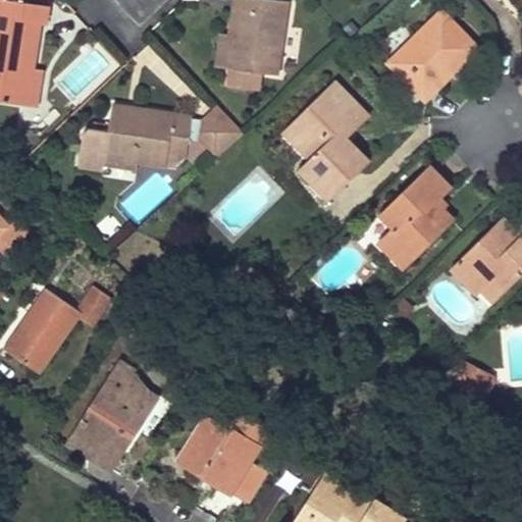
[(49,6),(10,0),(0,0),(0,100),(20,104),(25,67),(32,68),(39,22),(46,23),(49,6)]
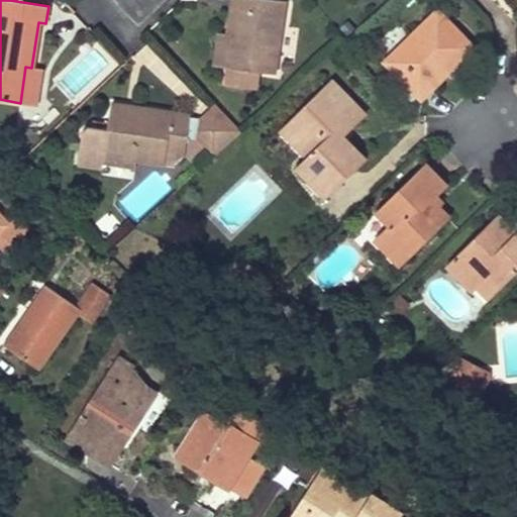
[(233,0),(228,36),(224,68),(228,68),(226,86),(255,90),(257,72),(274,74),(284,1),(276,0),(233,0)]
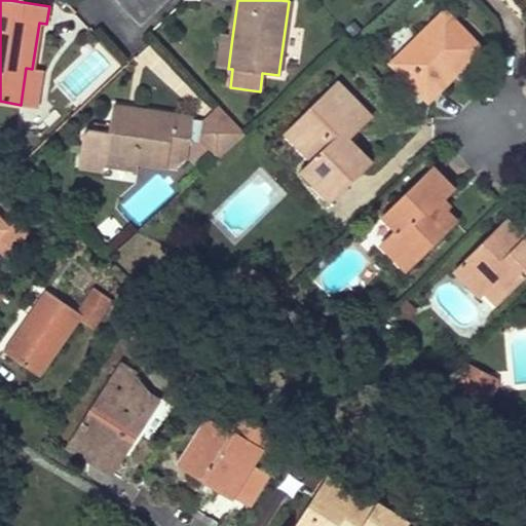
[(483,48),(445,9),(390,63),(428,102),(441,89),(437,84),(465,57),(471,61),(483,48)]
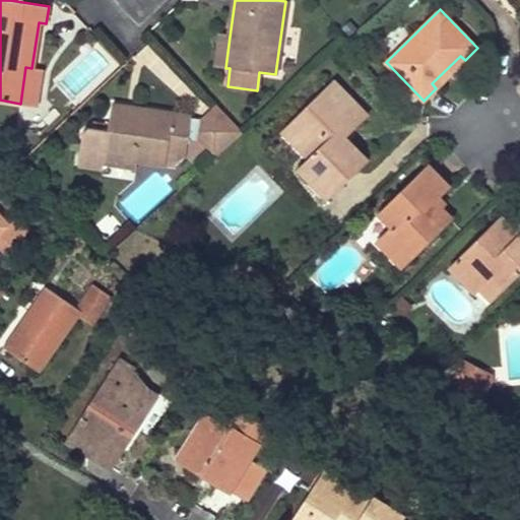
[(230,37),(220,36),(216,66),(225,68),(230,37)]
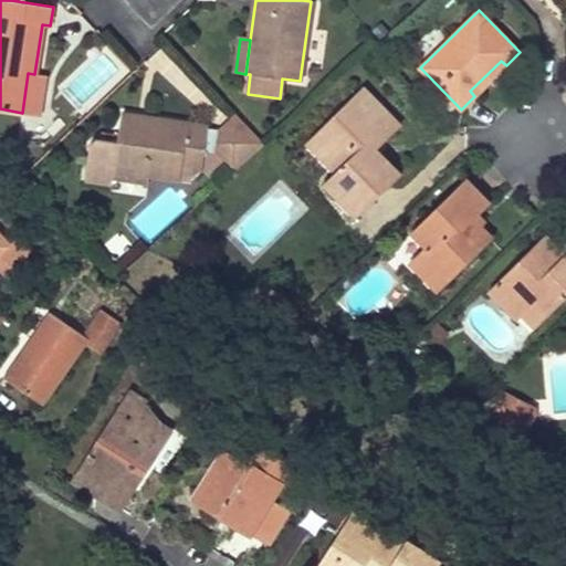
[(501,61),(470,91),(474,96),(506,65),(501,61)]
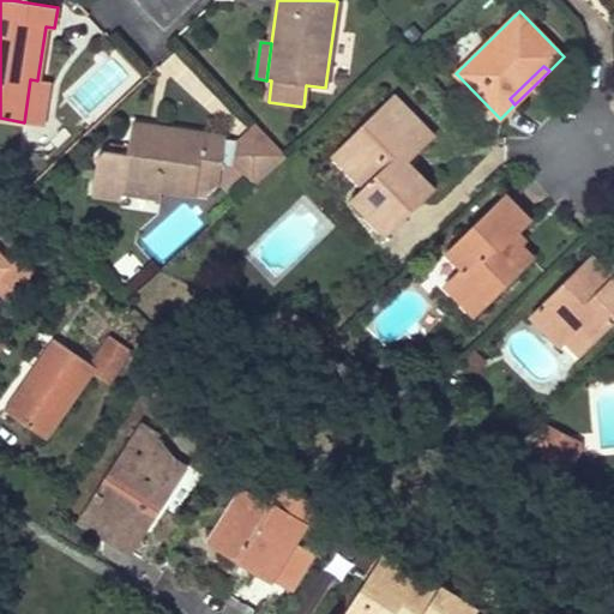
[(393,95),(344,143),(375,175),(365,186),(351,199),(386,235),(435,188),(408,161),(402,154),(409,146),(416,154),(433,136),(393,95)]
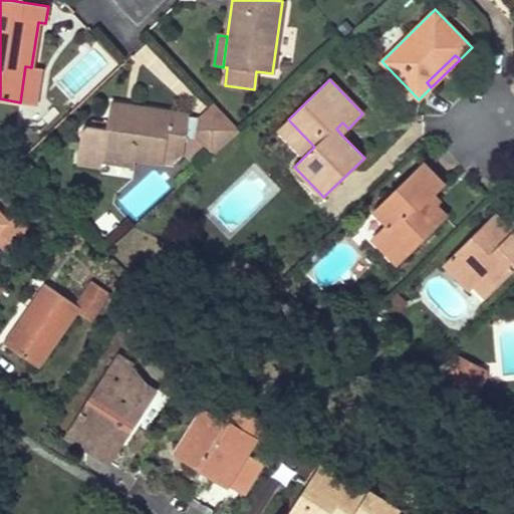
[(110,103),(106,127),(87,124),(81,131),(76,163),(100,167),(101,161),(102,153),(133,157),(164,162),(166,151),(184,153),(186,137),(196,138),(212,155),(238,130),(214,102),(199,117),(190,115),(110,103)]
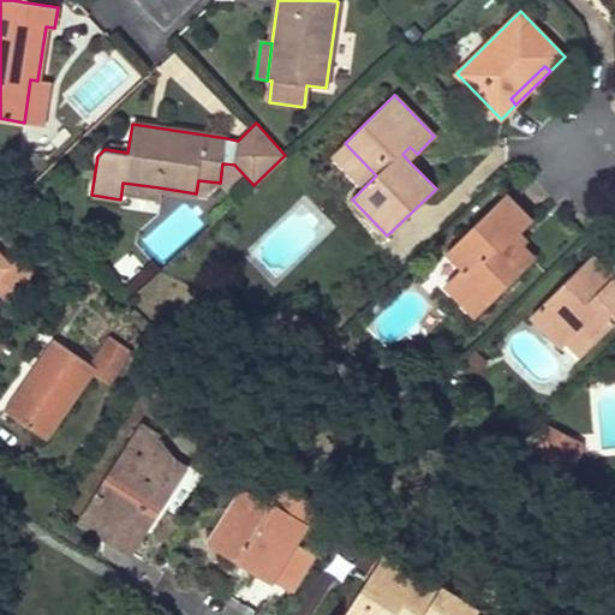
[(345,143),(334,154),(365,186),(376,175),(345,143)]
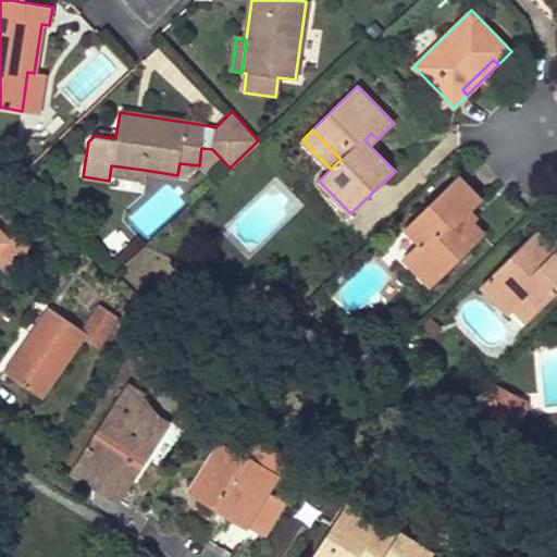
[(371,133),(364,139),(370,146),(378,139),(371,133)]
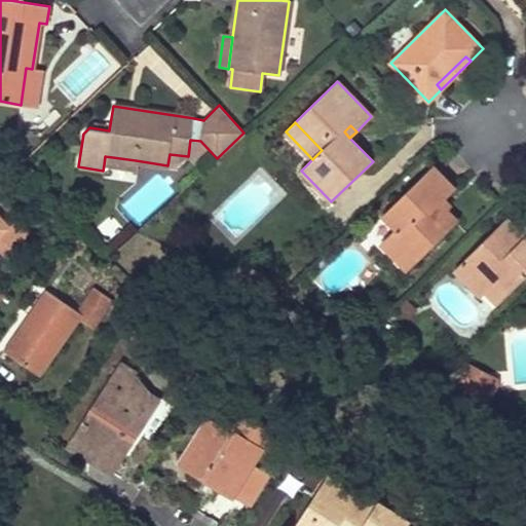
[(136,160),(105,156),(104,164),(135,170),(136,160)]
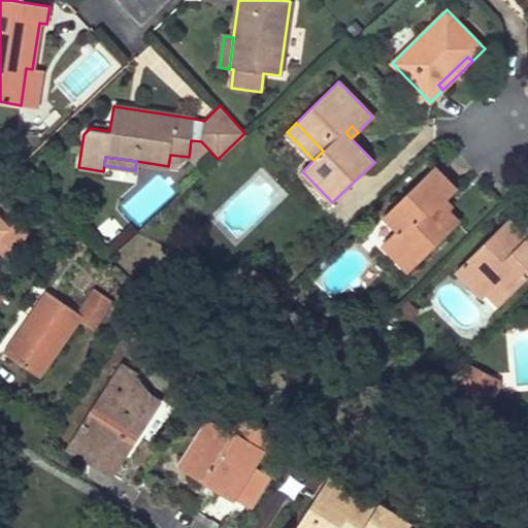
[(434,167),(385,216),(398,230),(383,244),(409,271),(459,222),(441,204),(456,190),(434,167)]
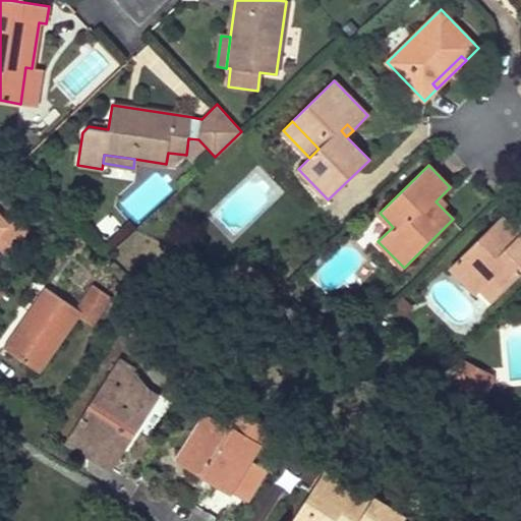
[(0,216),(0,246),(5,252),(30,229),(17,217),(8,225),(0,216)]
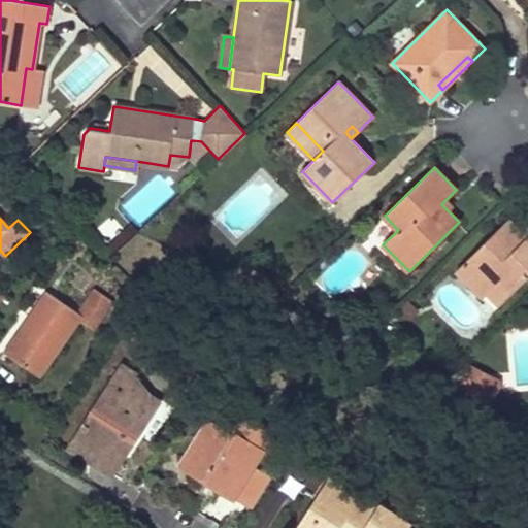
[(508,220),(457,270),(483,297),(488,292),(500,281),(512,292),(527,276),(527,235),(526,238),(508,220)]
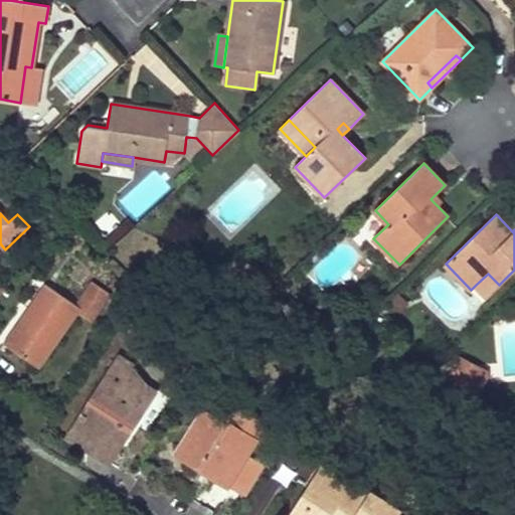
[(488,274),(476,285),(488,297),(499,285),(488,274)]
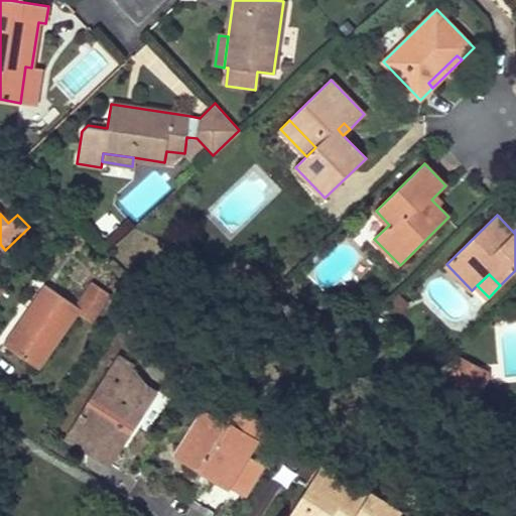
[(16,335),(7,347),(37,368),(77,311),(90,321),(109,293),(92,281),(76,305),(49,286),(27,318),(25,316),(14,333),(16,335)]
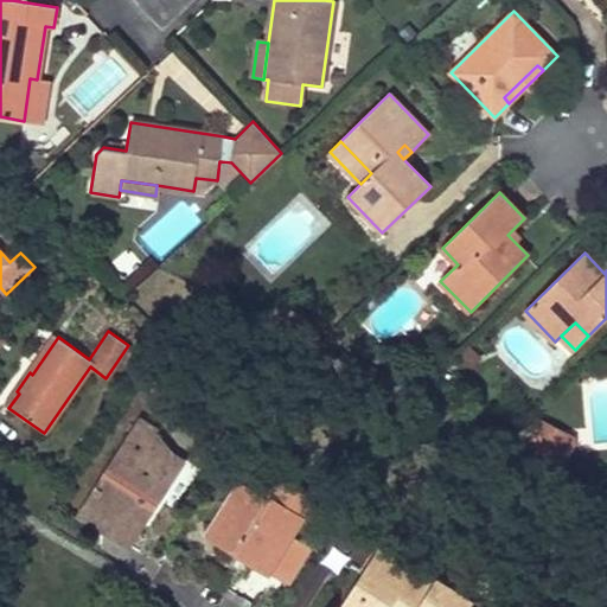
[(58,337),(56,336),(30,372),(32,375),(58,337)]
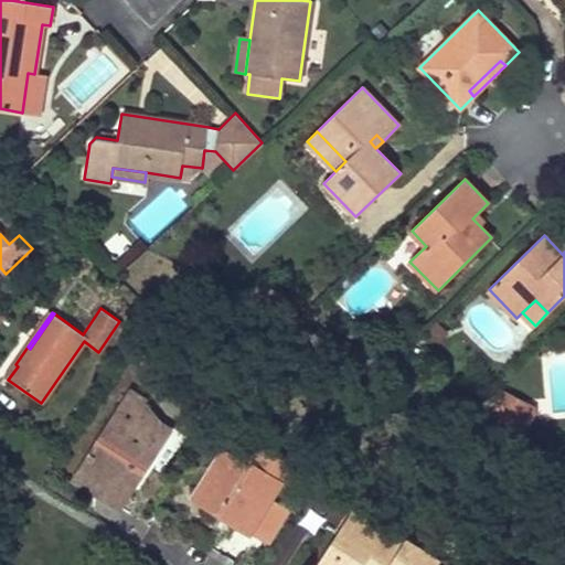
[(18,366),(16,364),(6,379),(8,380),(18,366)]
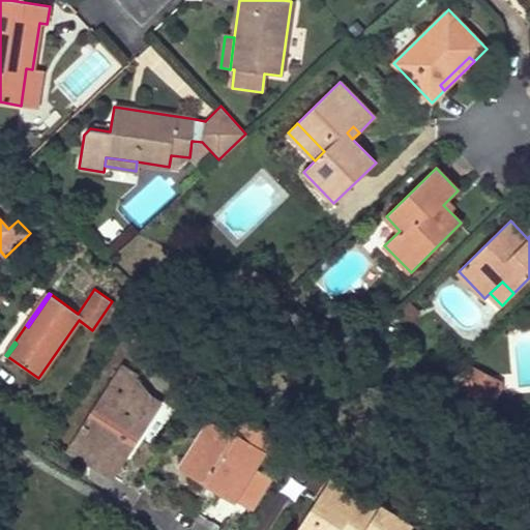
[(474,366),(463,390),(474,395),(486,372),(474,366)]
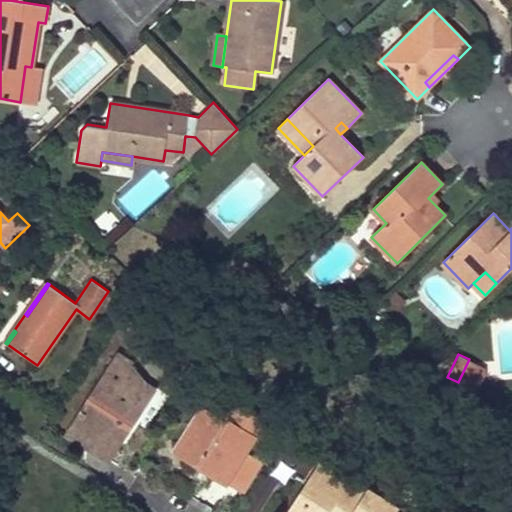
[(118,355),(68,433),(100,454),(118,425),(128,431),(152,394),(142,387),(146,381),(133,364),(118,355)]
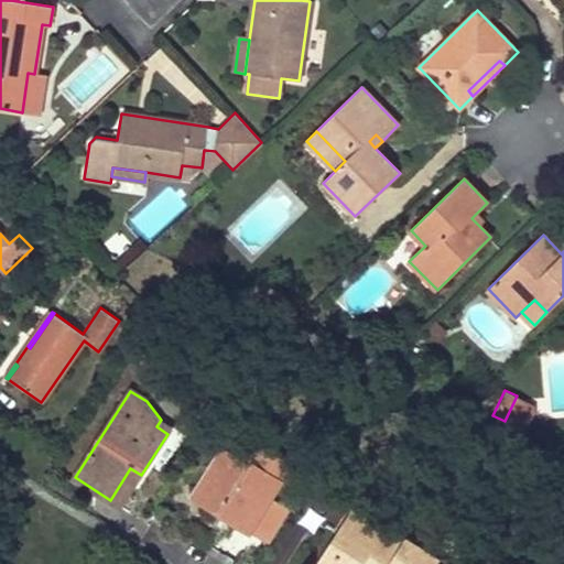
[(531,403),(517,396),(505,421),(525,432),(534,413),(531,403)]
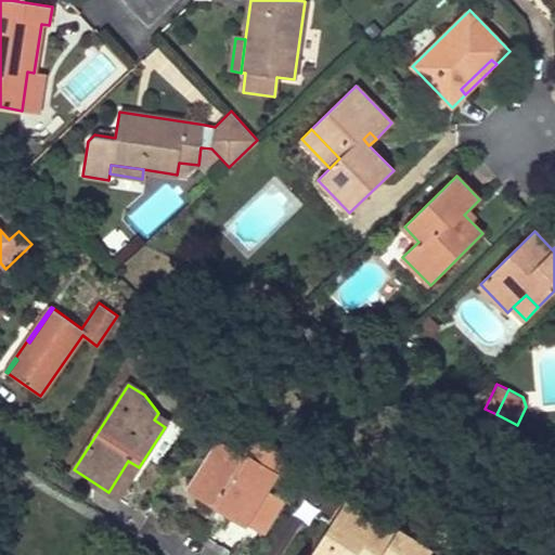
[(218,443),(190,488),(244,524),(245,521),(265,533),(284,503),(265,491),(285,461),(256,441),(244,461),(218,443)]
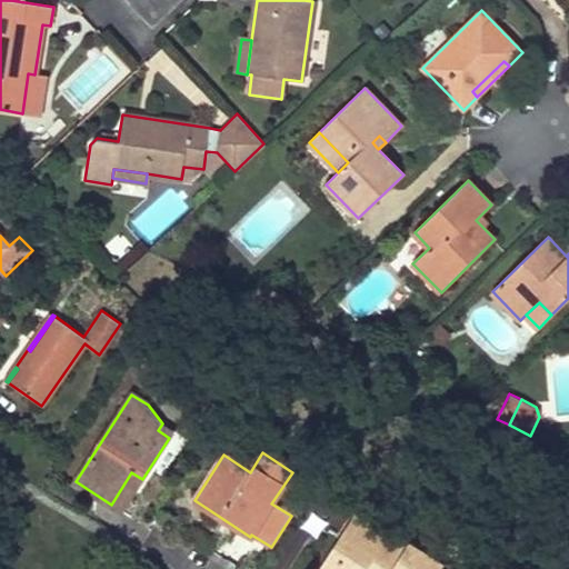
[(131,472),(111,505),(121,511),(142,479),(131,472)]
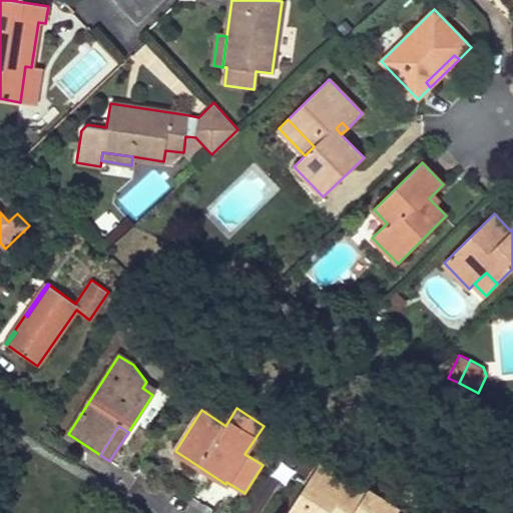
[(320,465),(288,512),(351,512),(364,493),(320,465)]
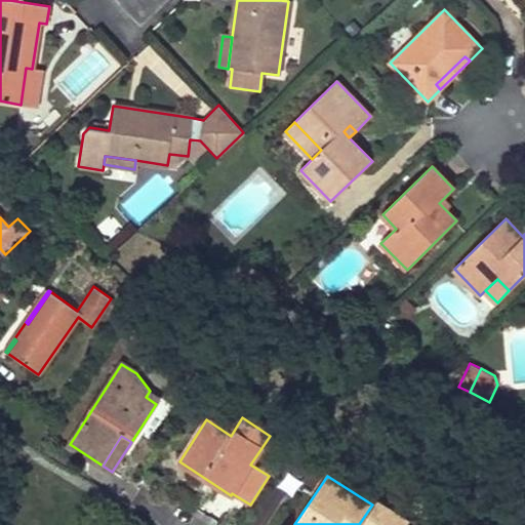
[(372,505),(359,524),(405,524),(408,522),(377,501),(374,507),(372,505)]
